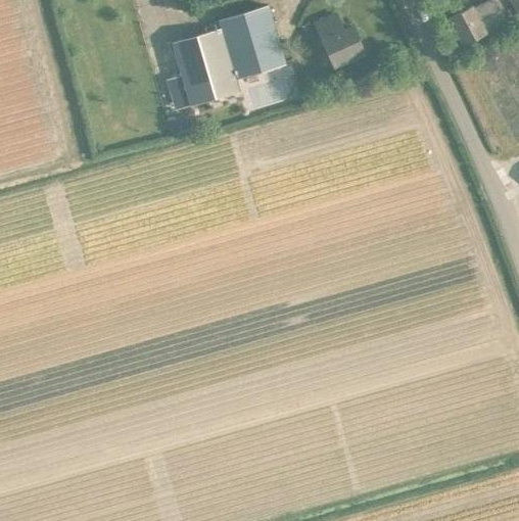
[(474,5),(450,18),(464,46),(488,33),(508,22),(496,0),(488,0),(475,7),(474,5)]
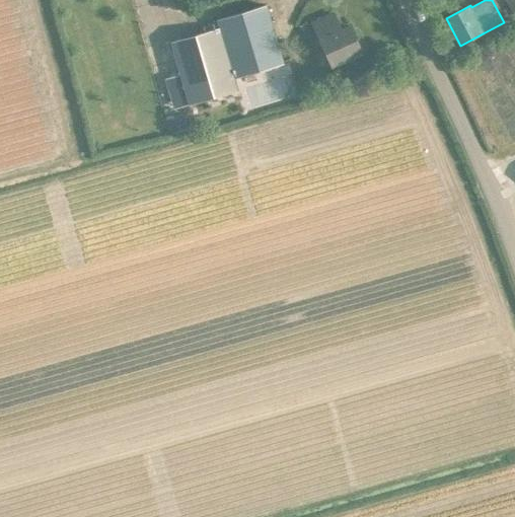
[(514,0),(506,0),(514,13),(514,0)]
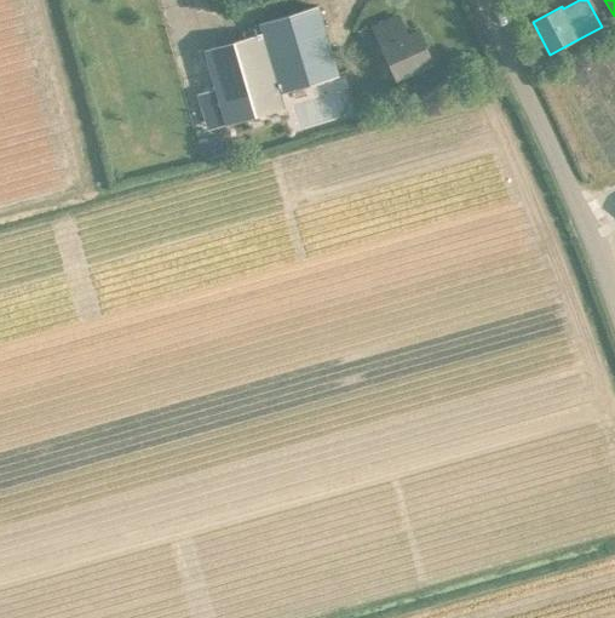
[(205,52),(226,124),(285,108),(281,93),(338,76),(319,6),(259,24),(262,34),(205,52)]
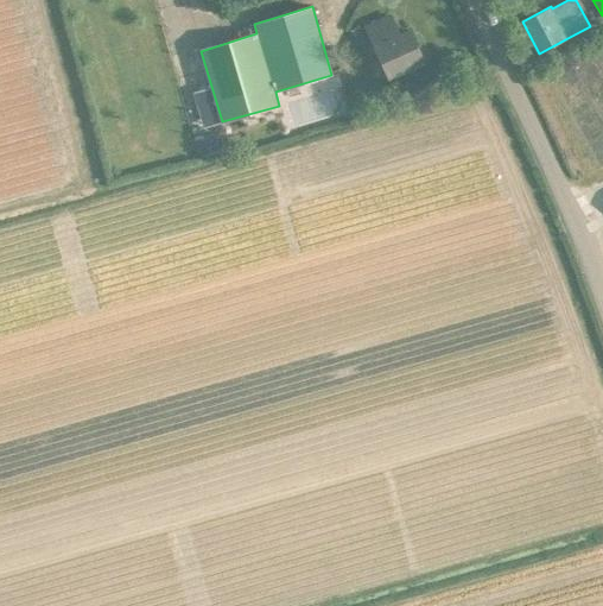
[(366,26),(387,76),(424,61),(411,30),(400,35),(393,16),(366,26)]
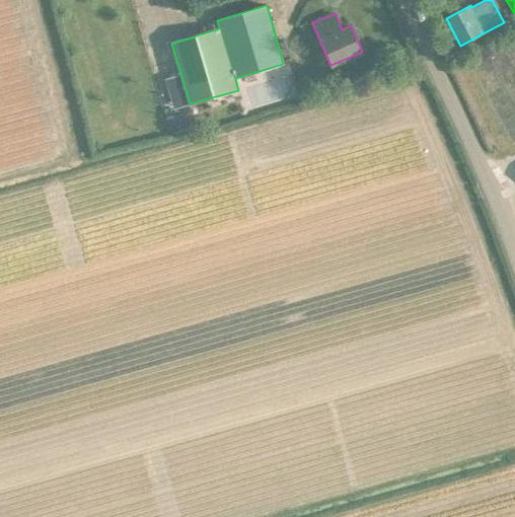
[(409,65),(411,71),(417,68),(415,62),(409,65)]
